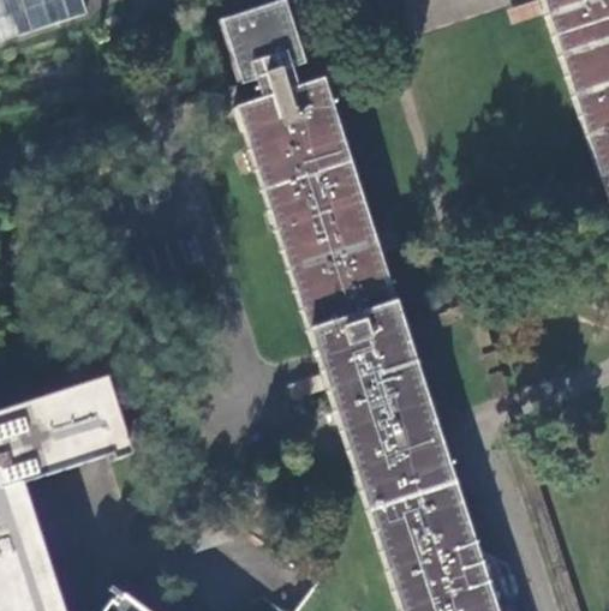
[(95,9),(91,0),(0,0),(0,39),(39,28),(95,9)]
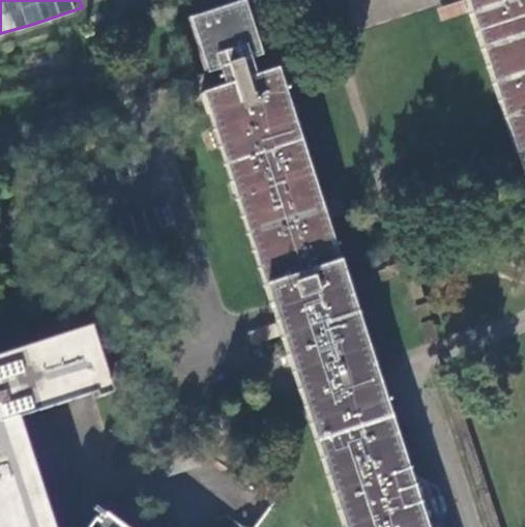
[(275,302),(281,320),(286,337),(302,386),(348,526),(431,526),(411,464),(408,456),(406,447),(354,290),(352,284),(350,277),(282,67),(259,75),(254,58),(266,54),(264,48),(249,0),(245,0),(194,17),(206,53),(211,70),(226,66),(228,75),(230,82),(206,89),(275,302)]
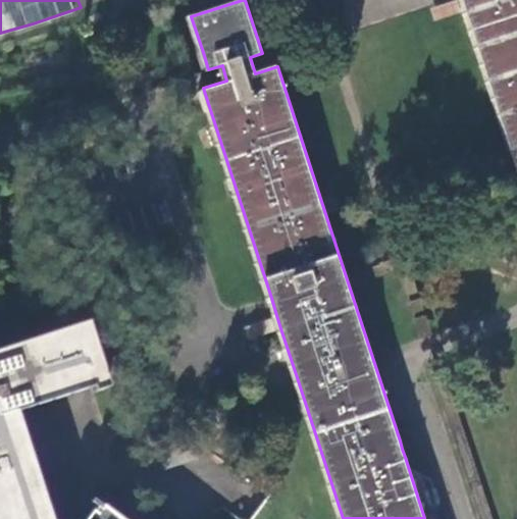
[(448,0),(435,4),(431,6),(435,21),(467,12),(463,0),(448,0)]
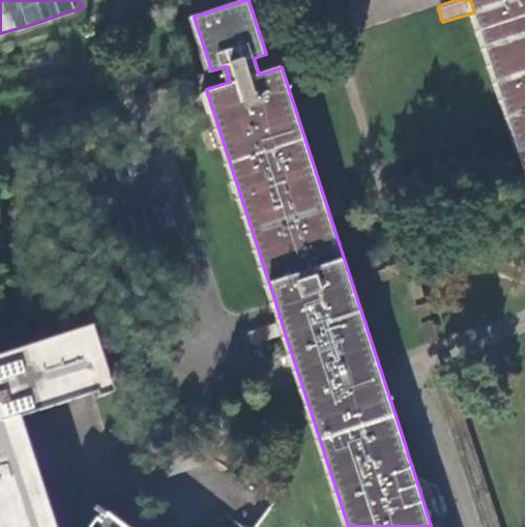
[(470,0),(474,12),(524,167),(524,0),(470,0)]
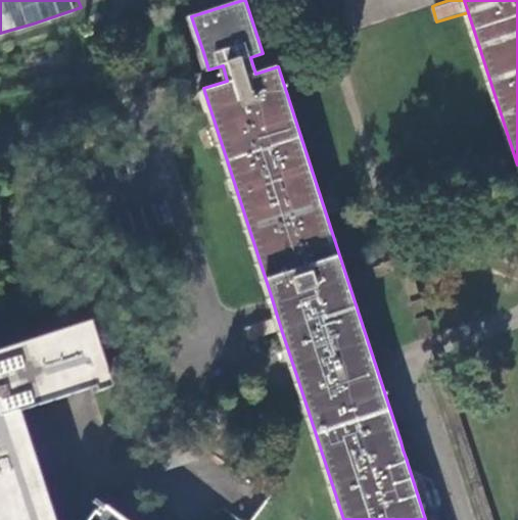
[(282,332),(277,316),(245,326),(251,341),(282,332)]
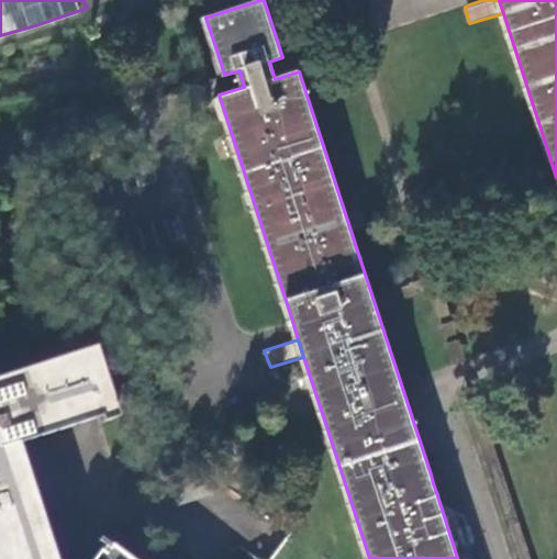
[(106,413),(122,407),(100,342),(15,370),(0,375),(0,558),(60,558),(58,551),(29,461),(21,438),(106,413)]
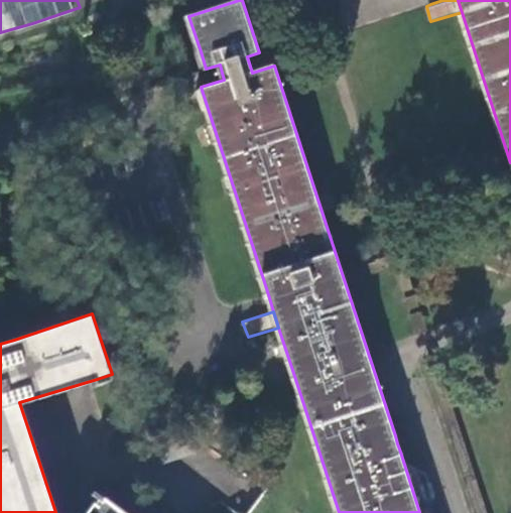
[(114,379),(112,374),(97,379),(99,384),(114,379)]
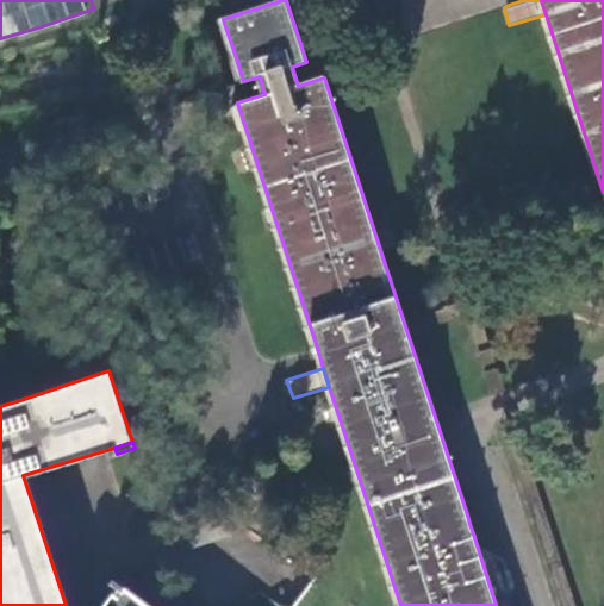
[(150,605),(120,583),(104,605),(150,605)]
